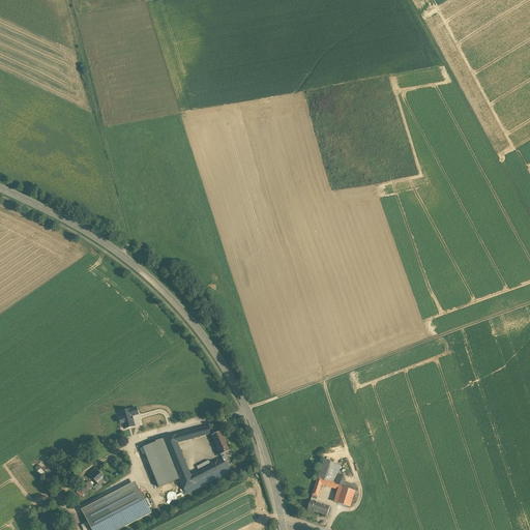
[(123,423),(125,429),(135,427),(131,416),(138,414),(136,408),(120,413),(122,418),(119,419),(121,424),(123,423)]
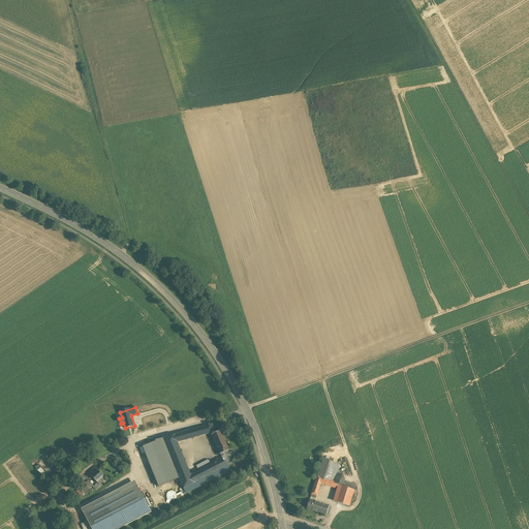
[(209,426),(189,431),(191,438),(210,433),(211,432),(209,426)]
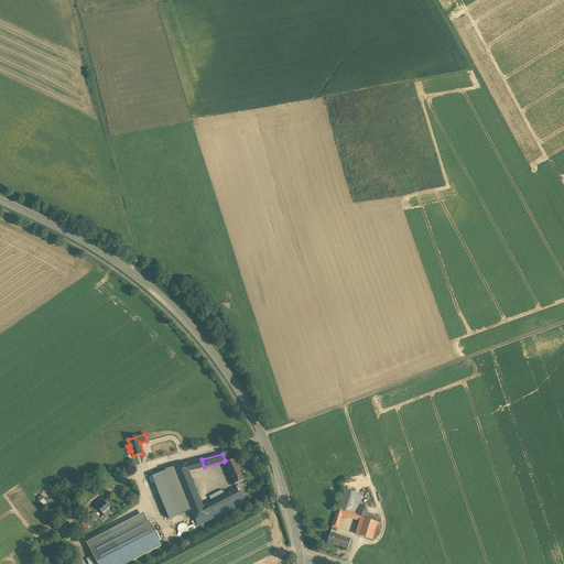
[(245,480),(236,459),(225,464),(235,485),(245,480)]
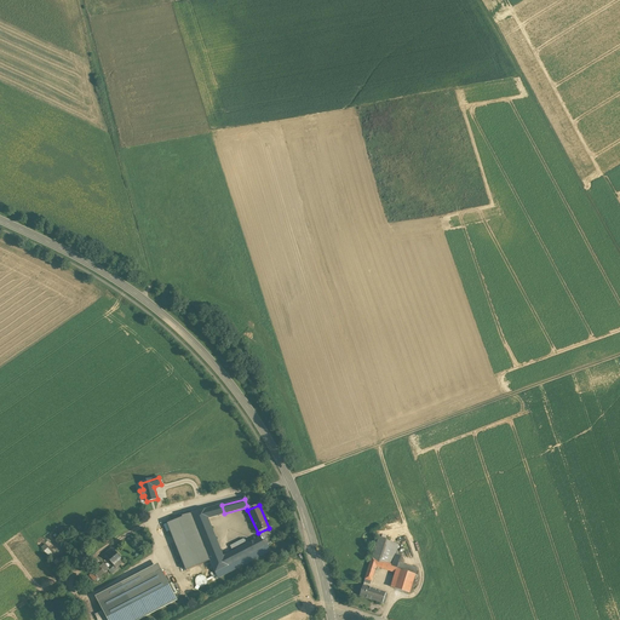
[(217,506),(204,510),(207,518),(219,515),(217,506)]
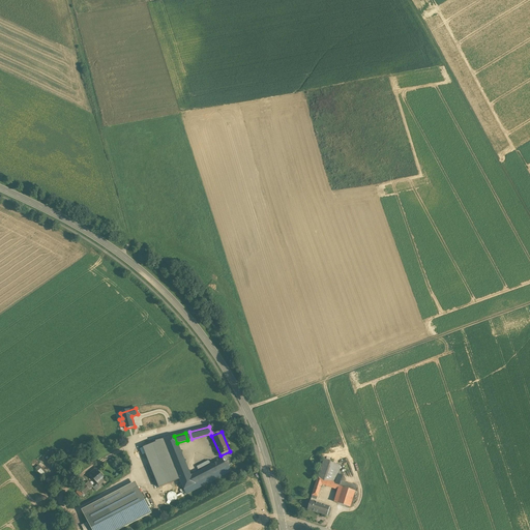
[(177,443),(174,436),(155,441),(156,442),(163,459),(170,455),(179,479),(183,490),(194,484),(190,476),(177,443)]
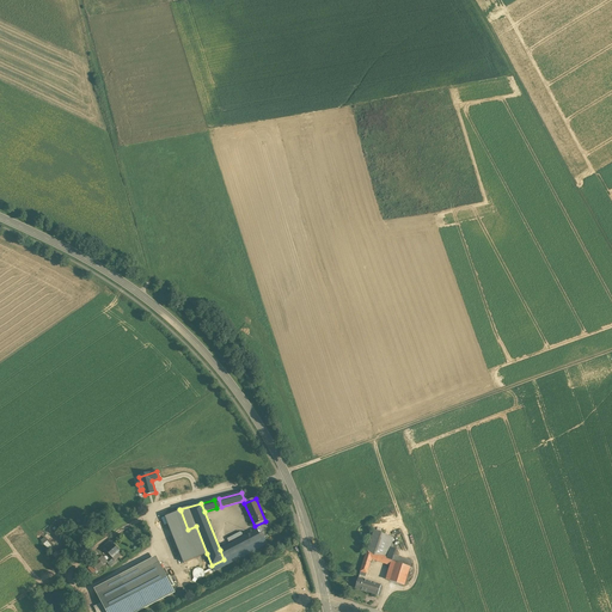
[(188,530),(181,510),(166,516),(185,563),(207,554),(196,526),(188,530)]
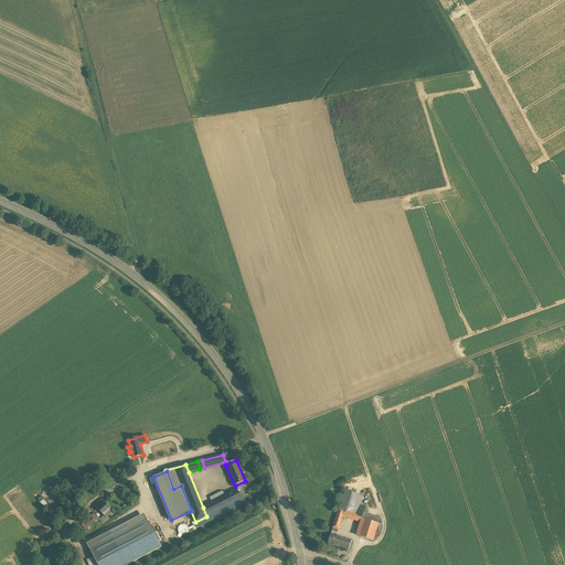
[(56,478),(50,483),(55,490),(63,484),(56,478)]
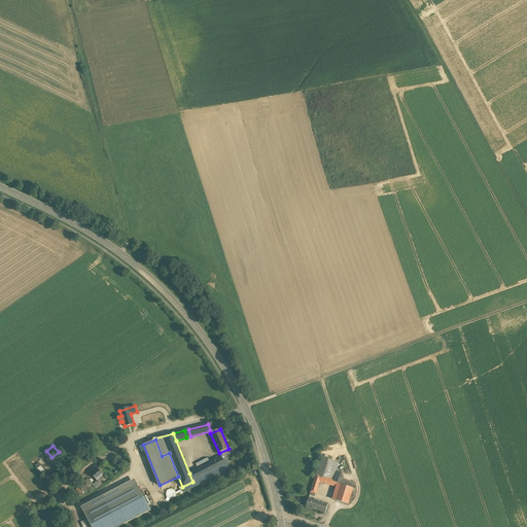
[(317,460),(318,457),(317,455),(315,453),(313,452),(310,453),(308,455),(308,458),(308,460),(310,462),(313,463),(315,462),(317,460)]
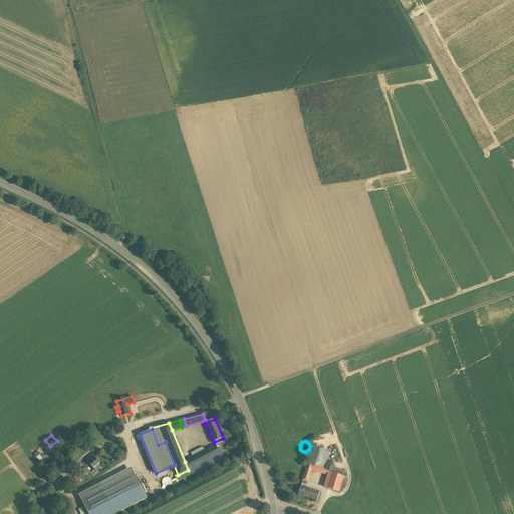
[(193,457),(185,462),(188,470),(220,453),(216,446),(208,450),(193,457)]
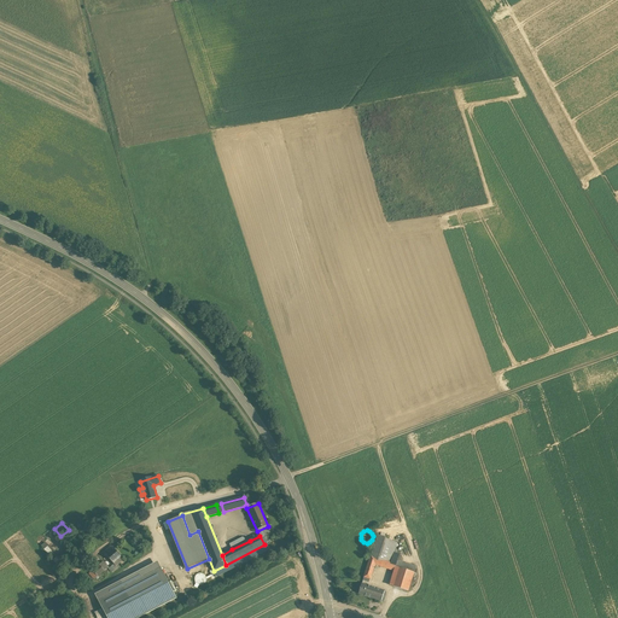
[(397,542),(378,536),(371,557),(378,559),(390,563),(395,552),(397,542)]
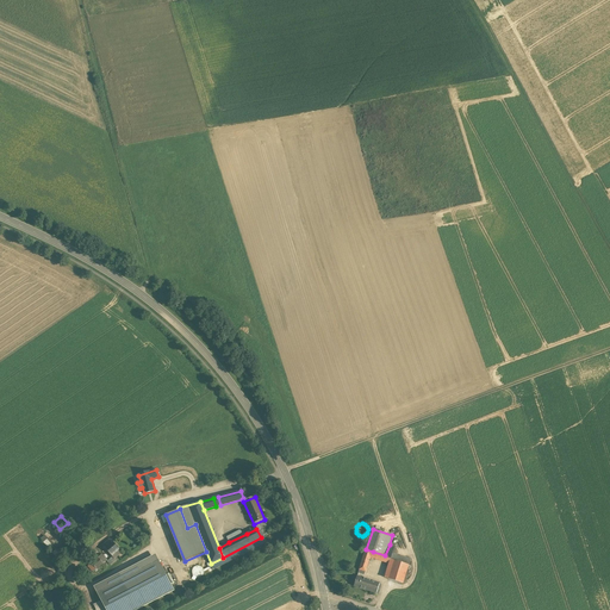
[(226,537),(229,542),(247,534),(240,530),(226,537)]
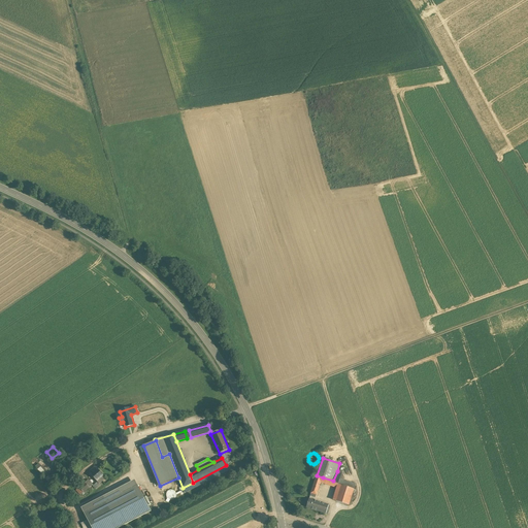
[(193,483),(183,488),(186,493),(228,470),(226,465),(193,483)]
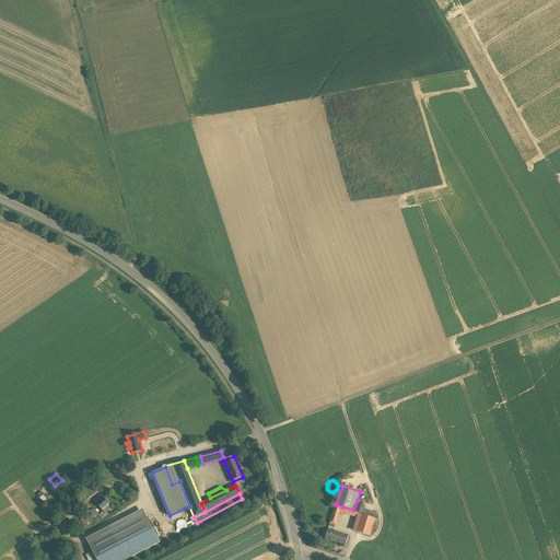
[(42,498),(51,510),(56,506),(46,494),(42,498)]
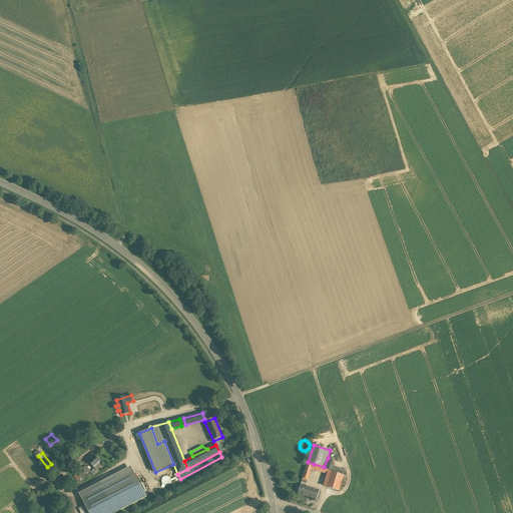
[(100,462),(92,454),(86,459),(94,468),(100,462)]
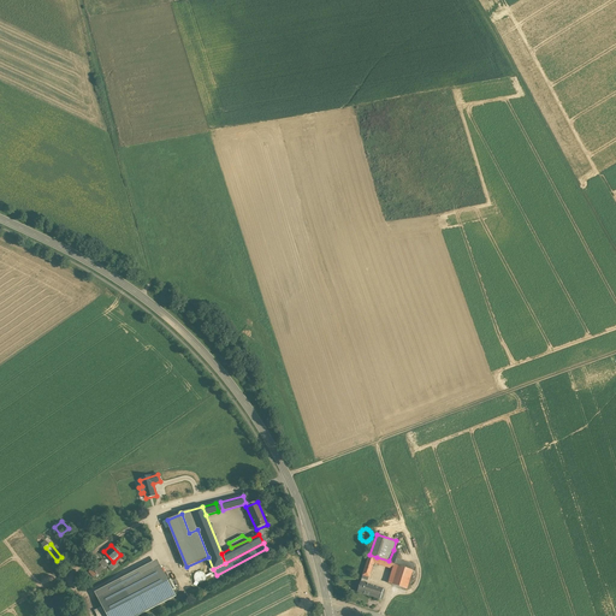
[(394,550),(389,561),(414,569),(415,564),(397,558),(400,551),(394,550)]
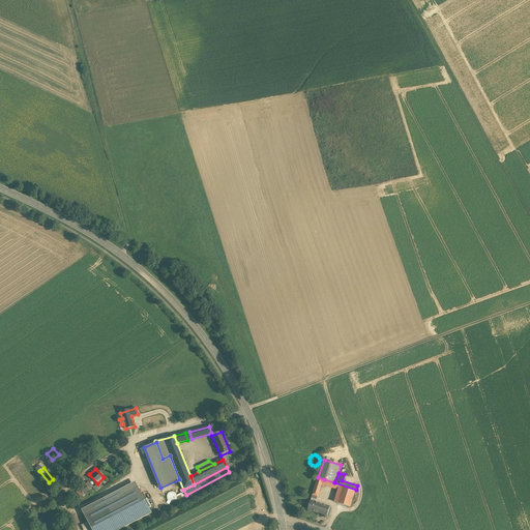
[(316,502),(322,484),(324,479),(318,477),(311,500),(316,502)]
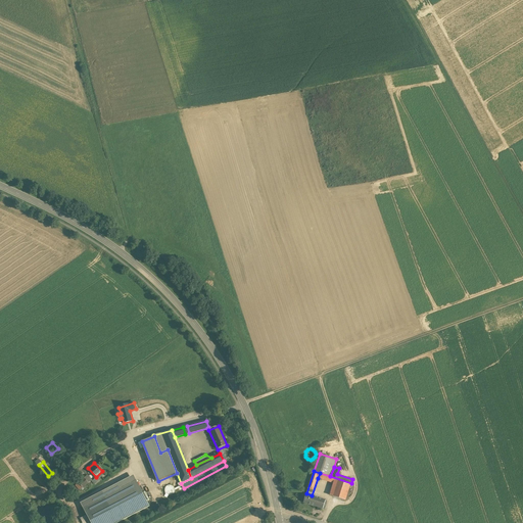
[(346,498),(351,483),(330,476),(320,473),(318,478),(320,478),(333,483),(329,493),(345,498),(346,498)]
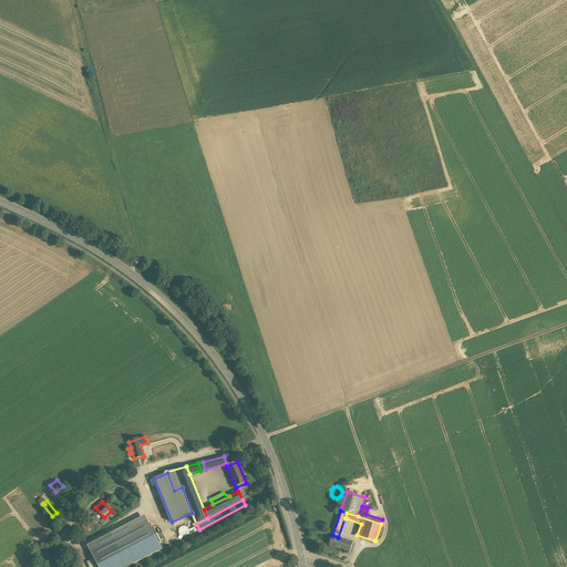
[(95,514),(82,525),(88,533),(101,521),(95,514)]
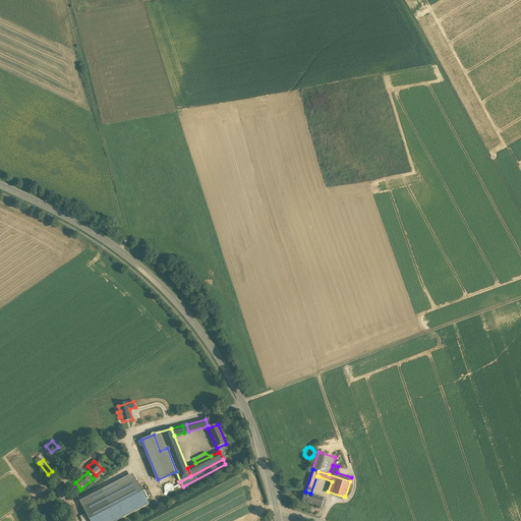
[(135,479),(82,507),(90,520),(115,520),(149,504),(135,479)]
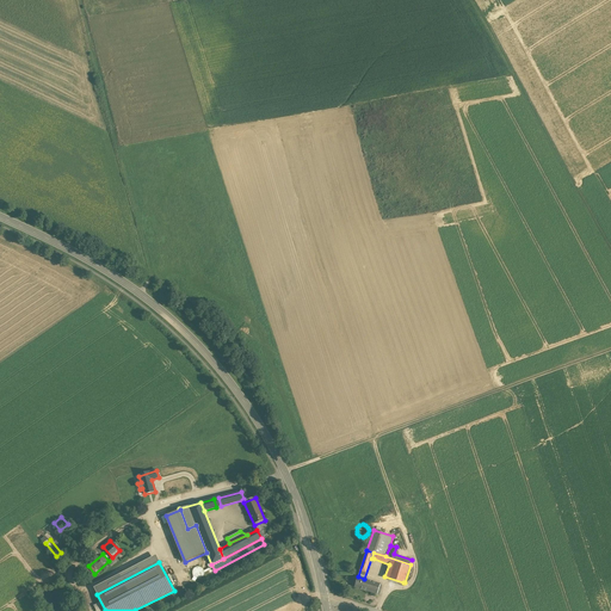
[(202,575),(203,573),(202,569),(199,568),(197,567),(195,568),(192,571),(191,573),(192,575),(195,578),(197,579),(199,578),(202,575)]
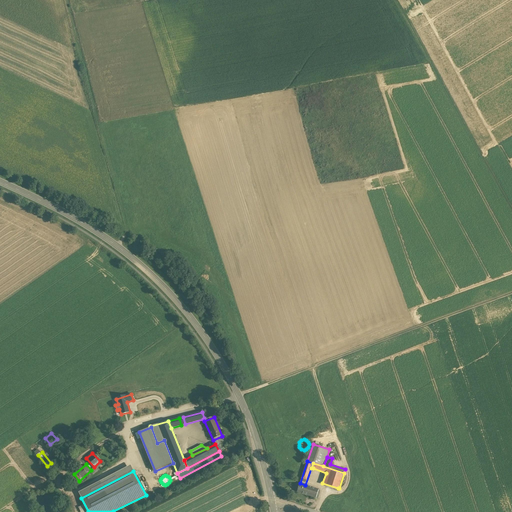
[(305,485),(300,483),(297,492),(305,495),(307,486),(305,485)]
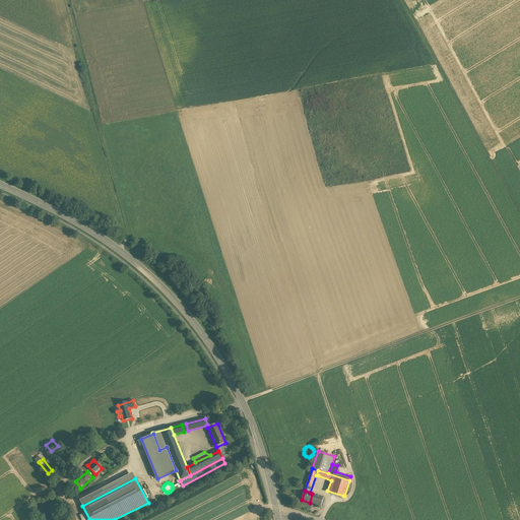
[(323,498),(312,494),(310,503),(320,506),(323,498)]
